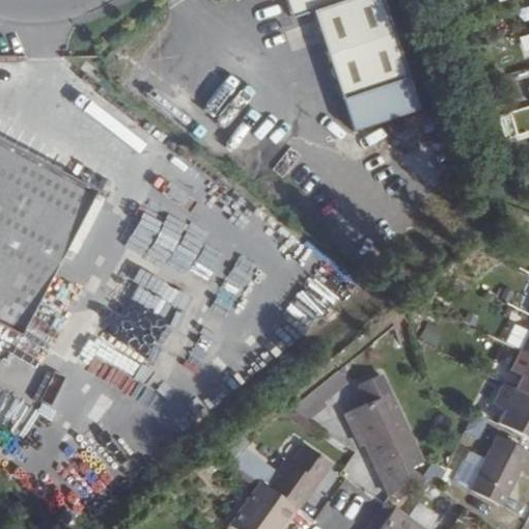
[(287,0),(293,17),(313,9),(340,0),(287,0)]
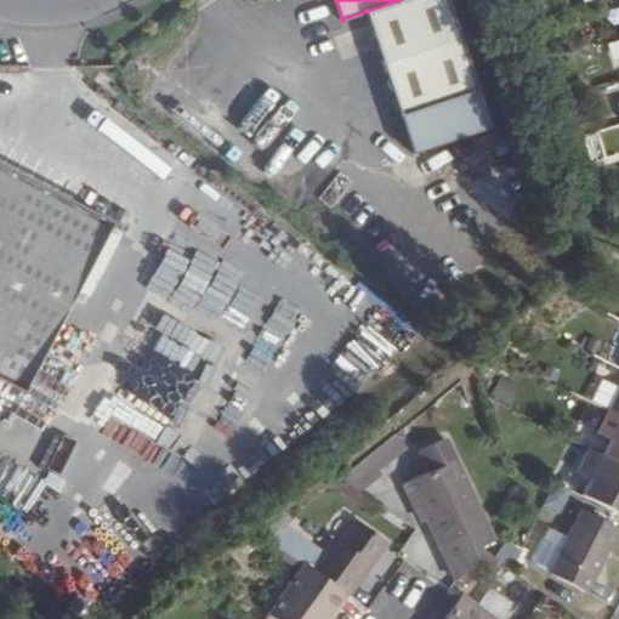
[(490,130),(448,0),(398,0),(367,11),(413,154),(490,130)]
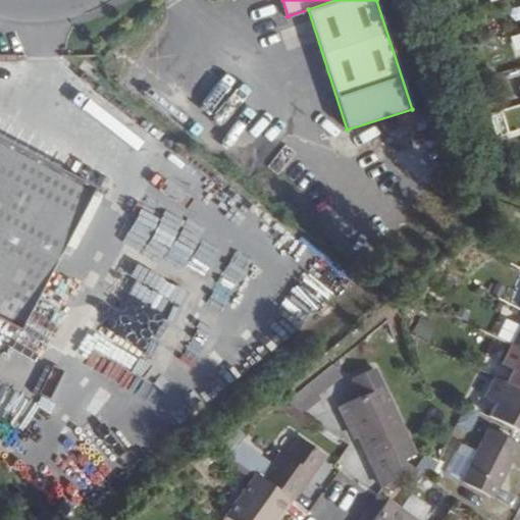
[(94,193),(95,191),(0,140),(0,317),(22,329),(67,244),(94,193)]
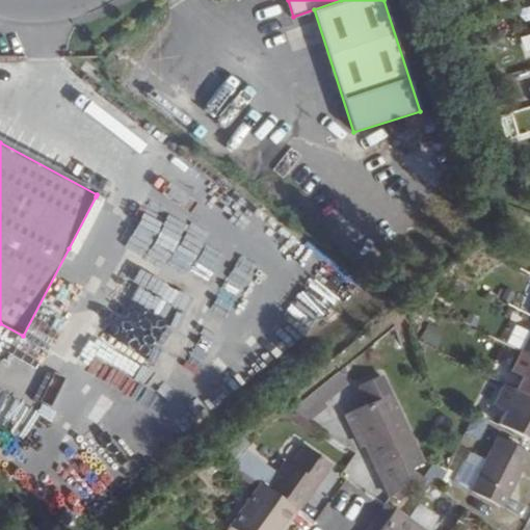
[(77,253),(104,202),(96,196),(69,248),(77,253)]
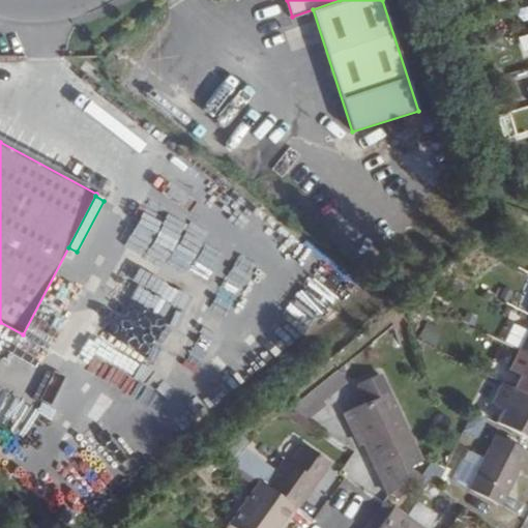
[(527,350),(521,347),(511,368),(523,374),(516,387),(527,393),(527,350)]
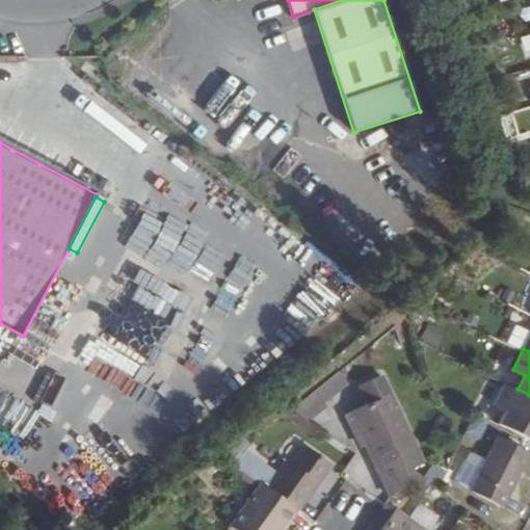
[(529,395),(518,389),(506,383),(496,404),(506,409),(501,422),(529,435),(529,395)]
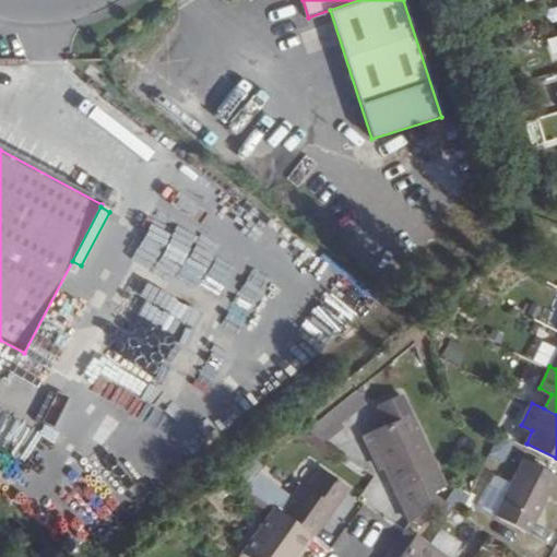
[(433,458),(411,413),(376,428),(364,435),(381,466),(386,463),(413,519),(422,507),(434,488),(445,483),(433,458)]
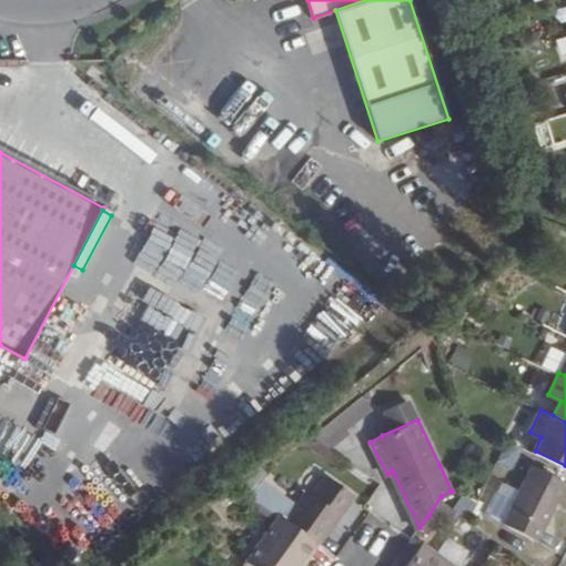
[(557,502),(562,503),(565,494),(565,479),(533,465),(504,522),(537,539),(557,502)]
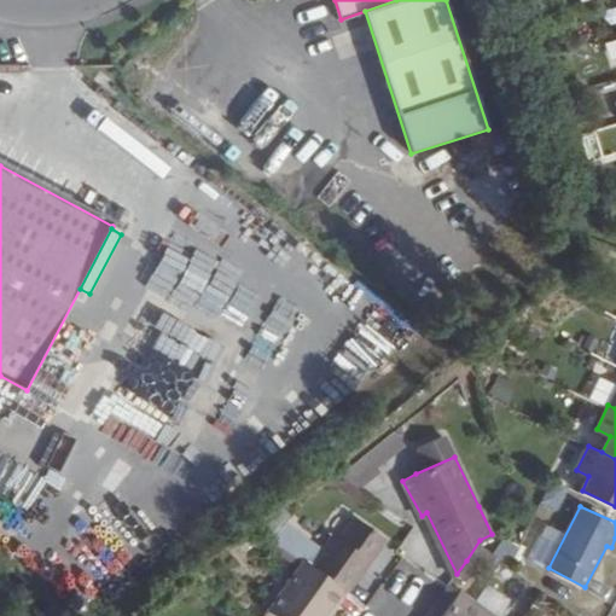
[(343,587),(352,575),(356,579),(385,538),(355,516),(340,539),(332,533),(321,547),(285,521),(273,538),(303,559),(311,564),(343,587)]
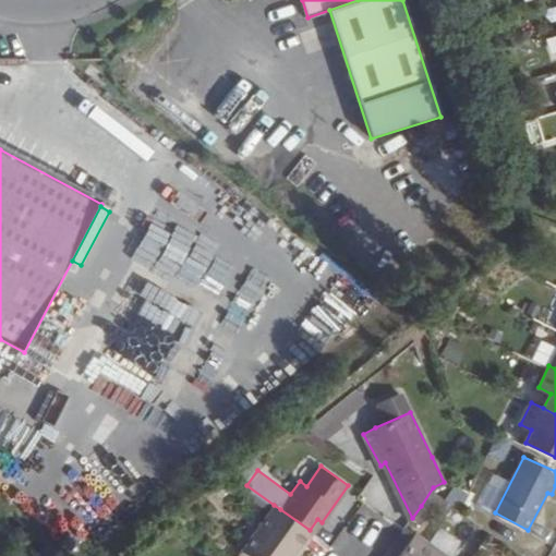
[(412,518),(420,523),(440,493),(433,487),(421,506),(412,518)]
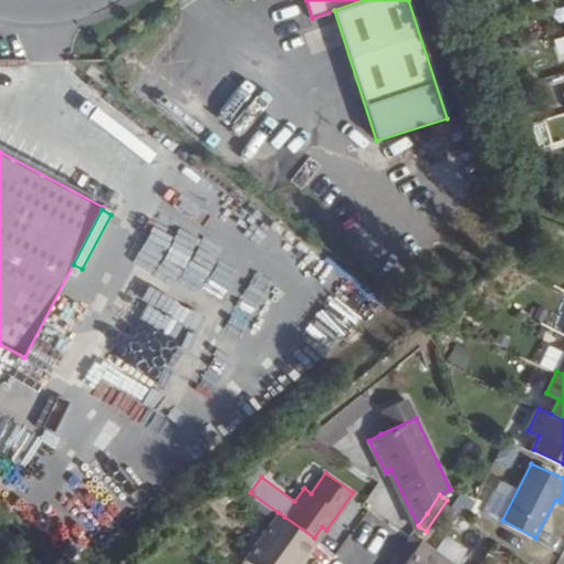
[(293,563),(314,538),(284,517),(278,512),(244,560),(250,563),(293,563)]
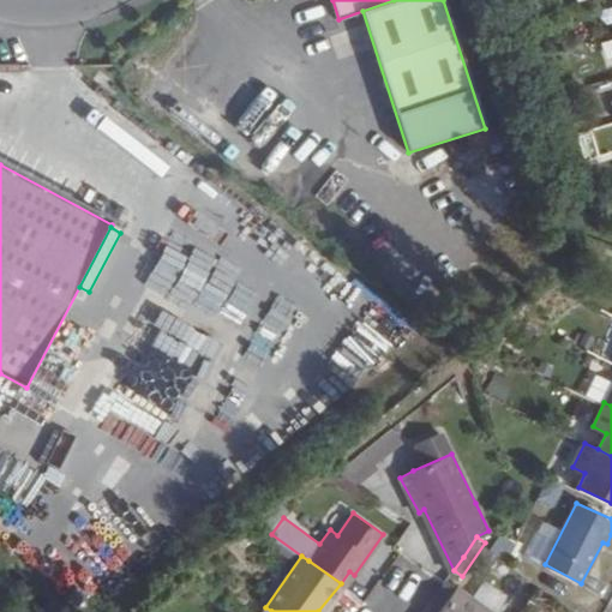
[(341,583),(346,587),(354,575),(349,571),(341,583)]
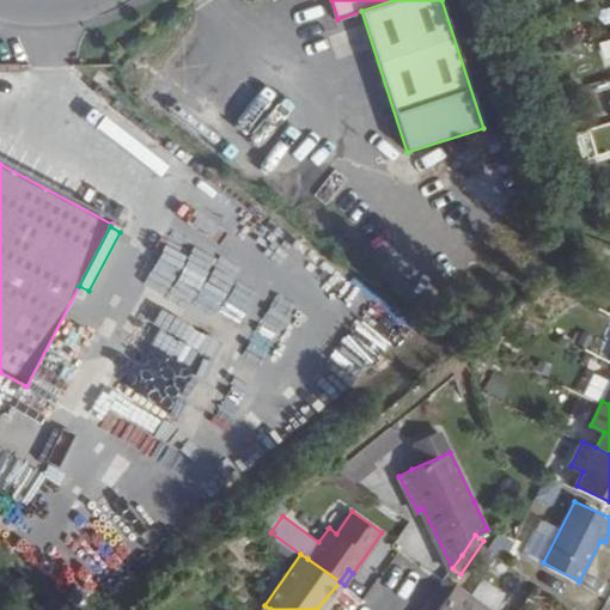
[(439,609),(458,584),(447,575),(444,580),(422,609),(439,609)]
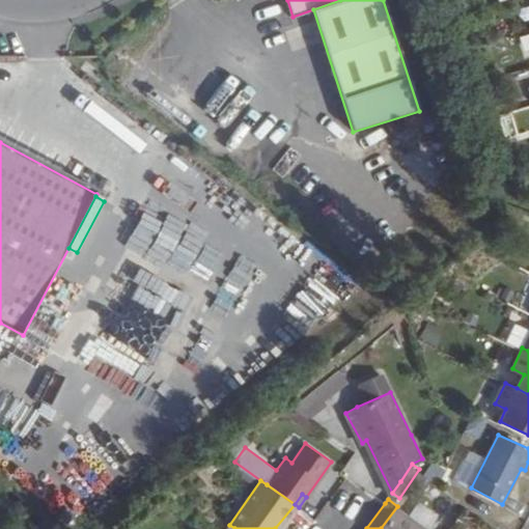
[(427,528),(397,506),(381,528),(427,528)]
